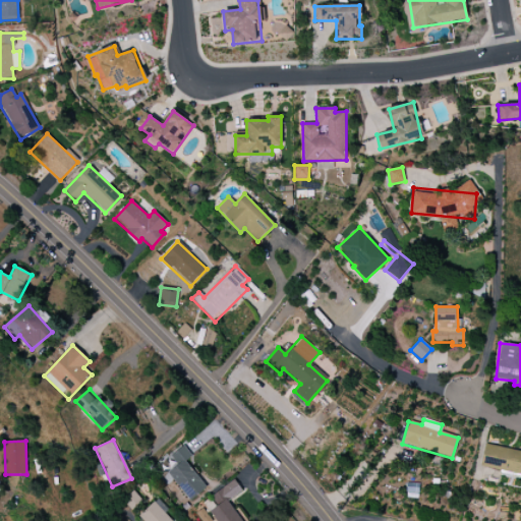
[(520,452),(485,444),(480,466),(520,475),(520,452)]
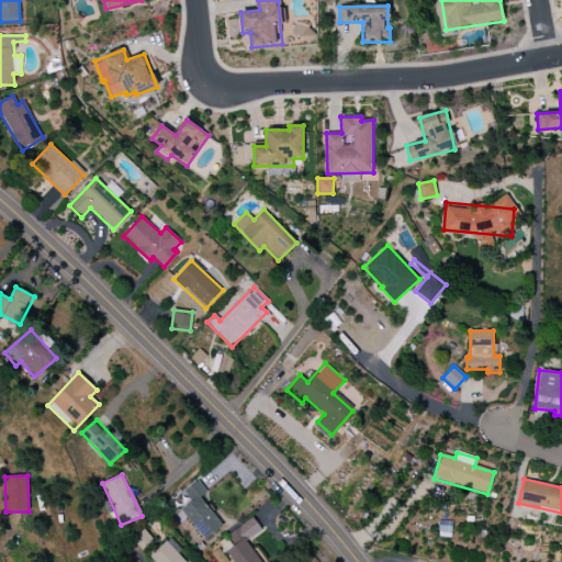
[(223,526),(200,498),(206,492),(197,480),(169,503),(175,509),(178,507),(205,540),(223,526)]
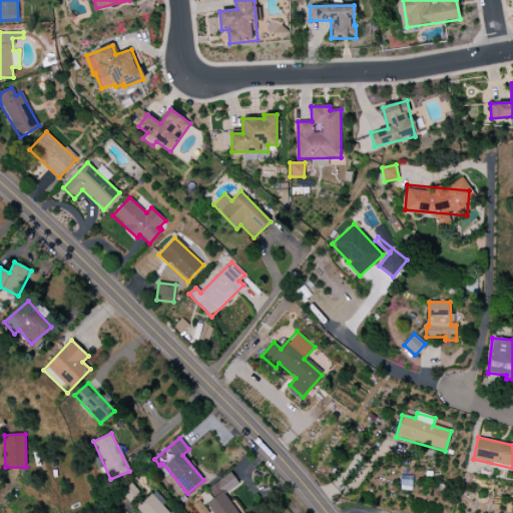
[(206,489),(213,499),(206,504),(212,512),(239,512),(225,492),(238,484),(230,473),(206,489)]
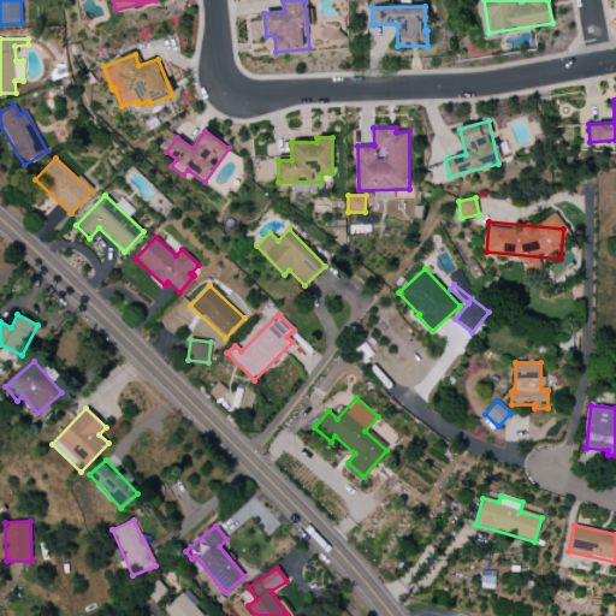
[(164,610),(169,615),(202,615),(182,593),(164,610)]
